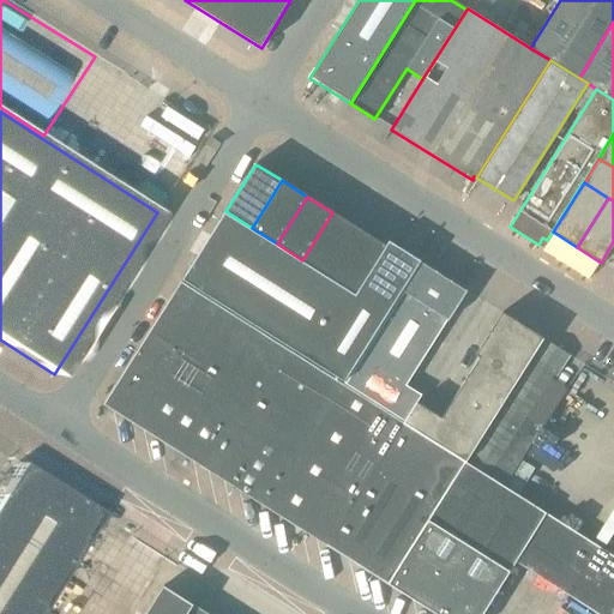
[(357,228),(332,212),(302,260),(329,276),(357,228)]
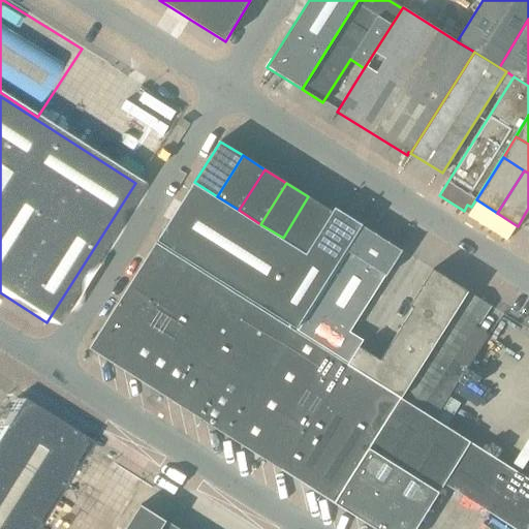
[(306,254),(193,184),(157,241),(296,329),(362,225),(335,208),(306,254)]
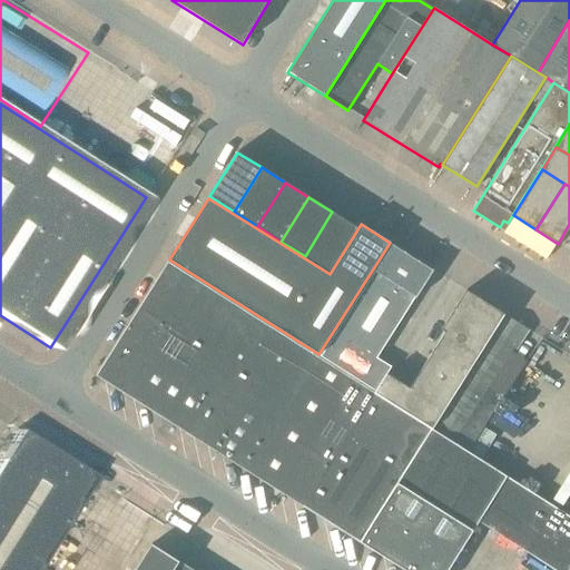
[(330,272),(357,228),(332,212),(305,256),(330,272)]
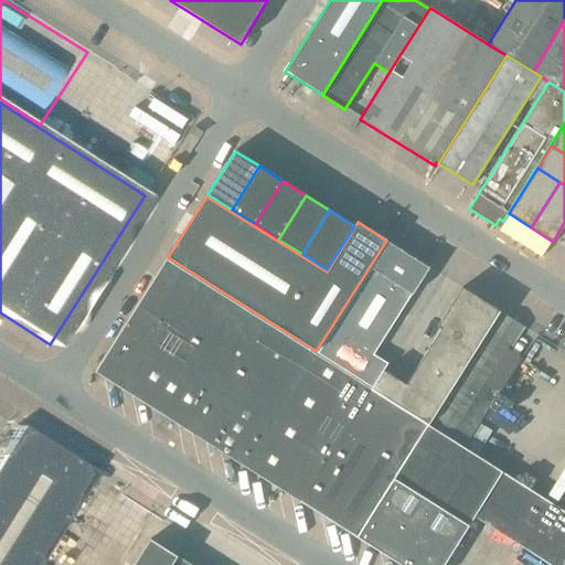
[(372,387),(383,371),(387,363),(373,354),(412,295),(429,267),(428,267),(387,242),(387,241),(386,241),(317,351),(316,351),(316,352),(372,387)]
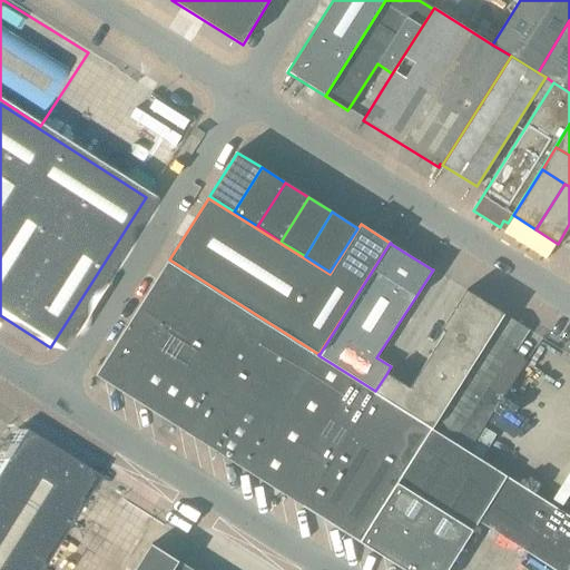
[(304,505),(375,393),(168,262),(97,375),(304,505)]
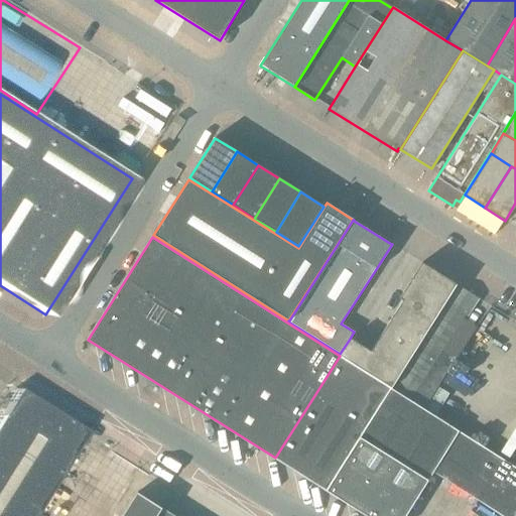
[(403,299),(417,308),(438,273),(421,262),(399,298),(402,300),(403,299)]
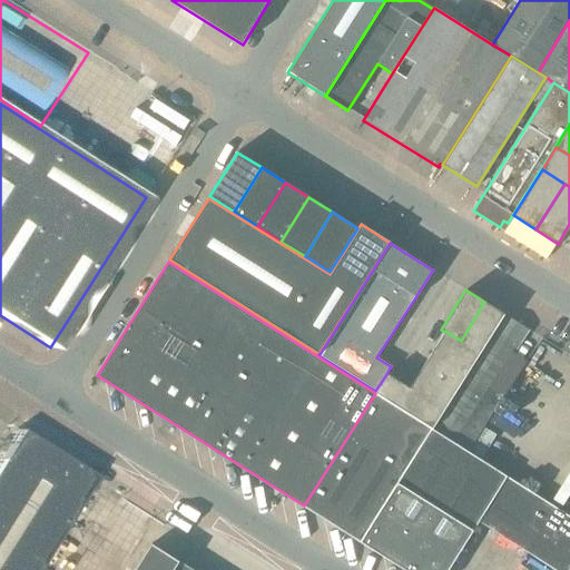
[(504,314),(484,302),(461,341),(480,353),(504,315),(504,314)]
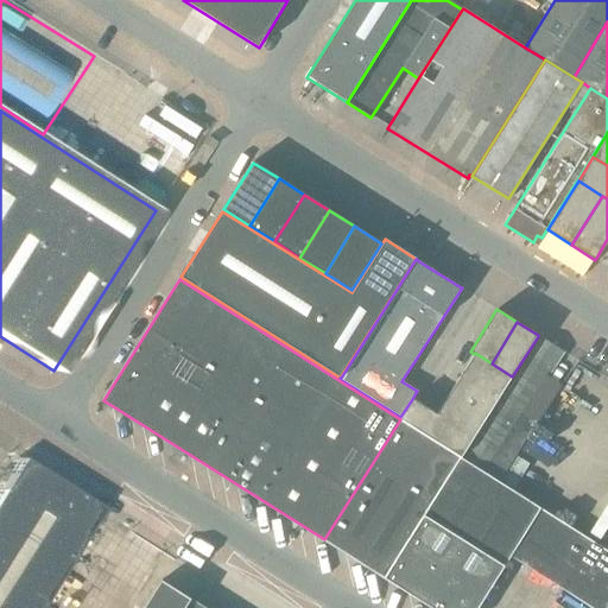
[(486,417),(473,438),(462,456),(500,480),(537,422),(524,413),(563,352),(538,336),(512,377),(499,397),(486,417)]
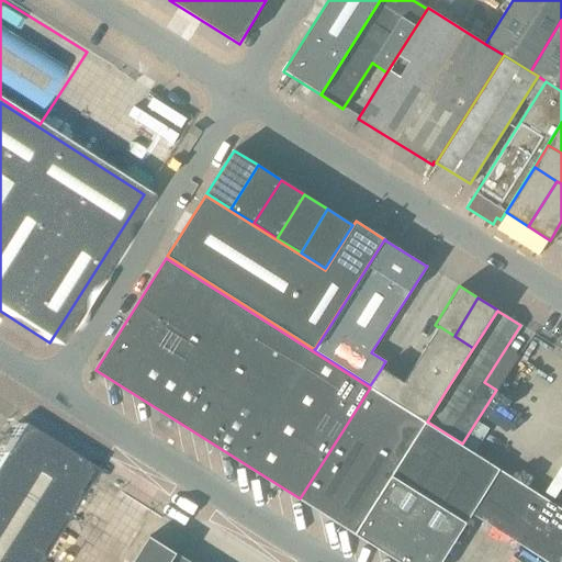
[(438,327),(427,345),(461,367),(473,348),(454,336),(439,326),(438,327)]
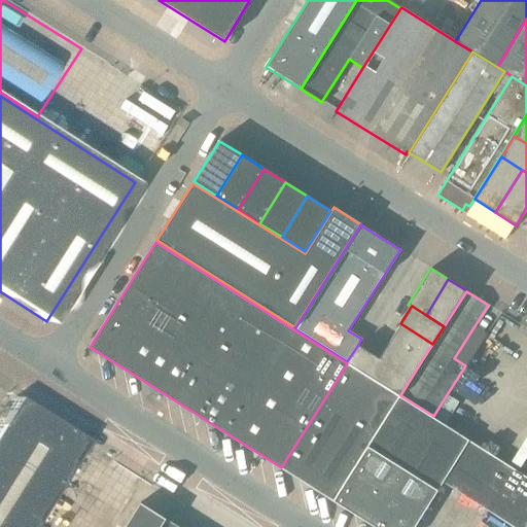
[(400,323),(389,341),(421,361),(432,344),(400,323)]
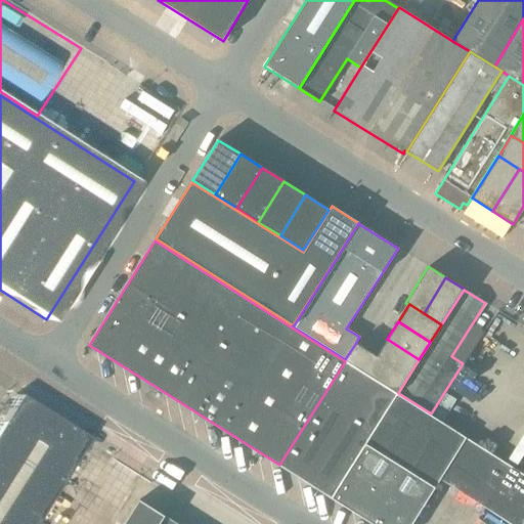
[(376,357),(407,378),(419,359),(387,339),(376,356),(376,357)]
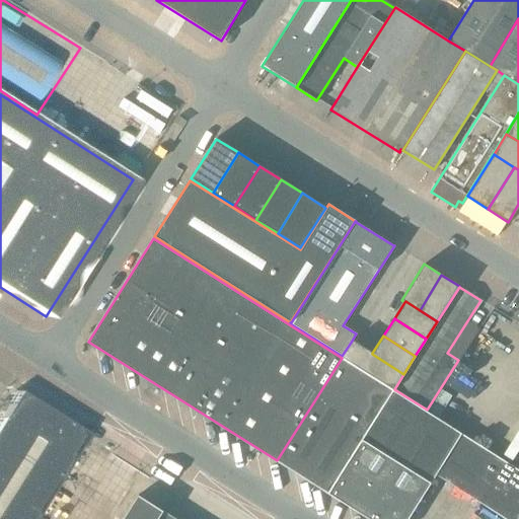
[(394,389),(403,374),(372,354),(372,353),(352,341),(342,356),(394,389)]
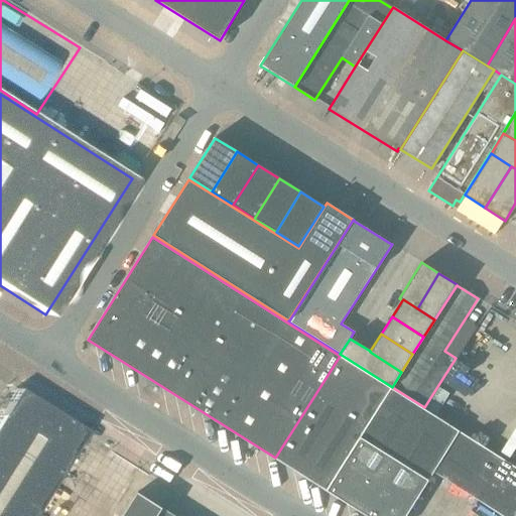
[(340,356),(275,458),(326,491),(345,461),(390,388),(340,356)]
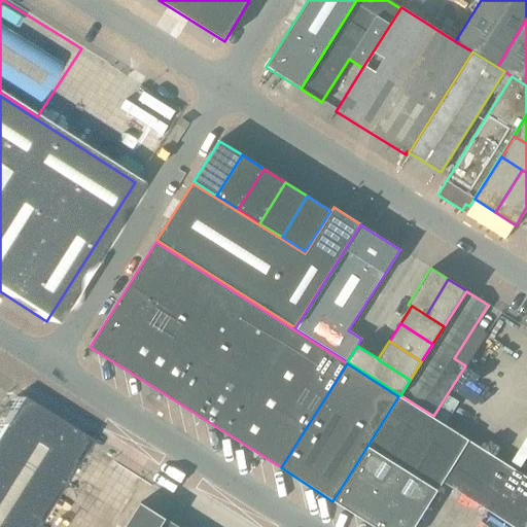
[(526,526),(526,477),(398,396),(352,470),(332,501),(374,526),(413,526),(442,482),(512,526),(526,526)]
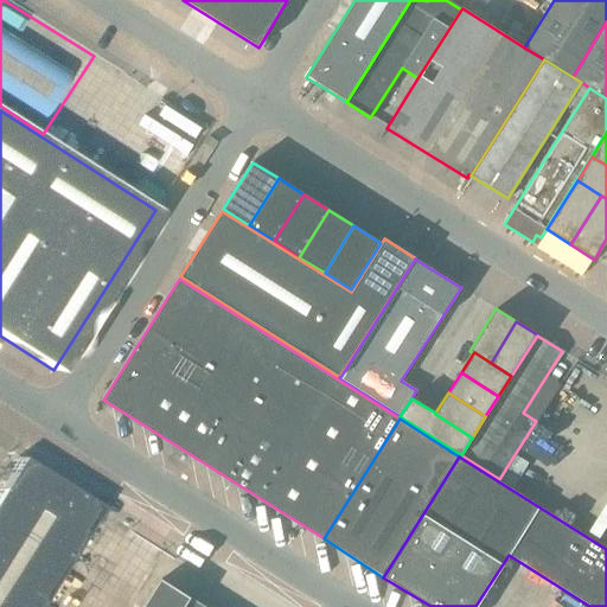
[(0,606),(32,606),(96,508),(16,458),(0,481),(0,606)]
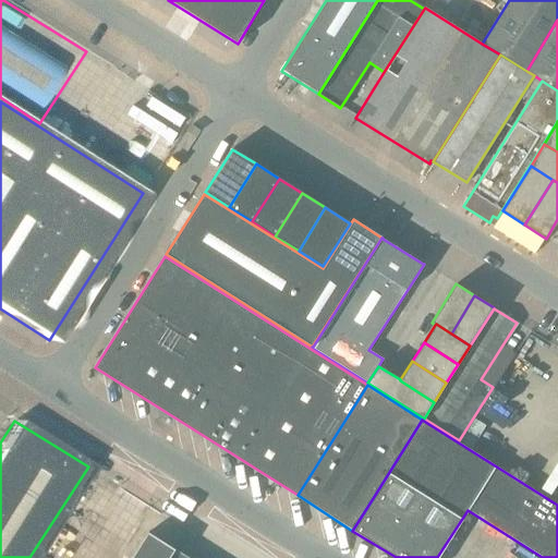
[(147,533),(131,557),(187,557),(174,550),(147,533)]
